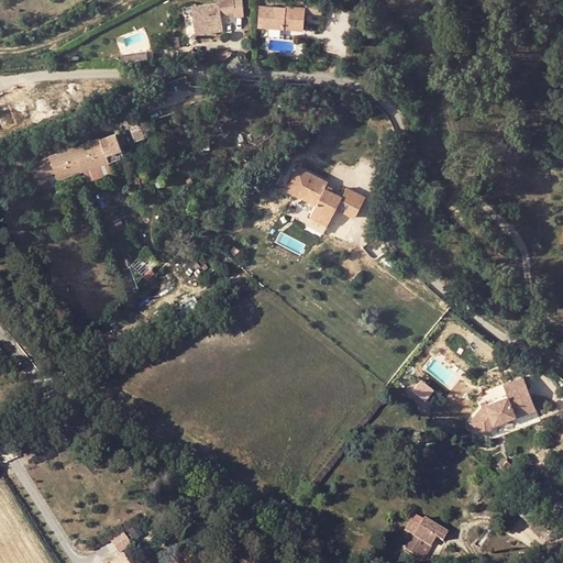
[(219,0),(220,1),(192,4),(195,25),(223,22),(221,14),(236,12),(236,15),(244,14),(243,3),(235,4),(234,0),(219,0)]
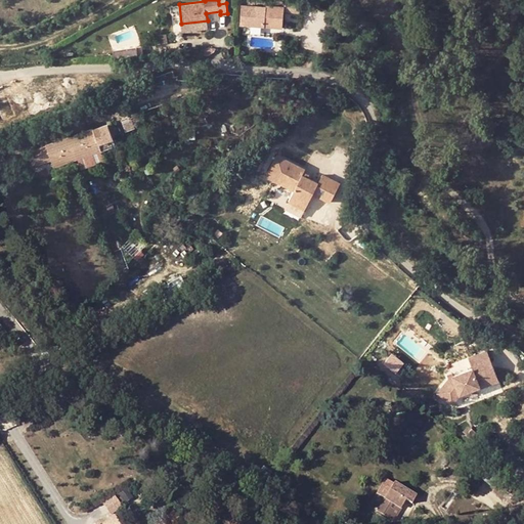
[(251,4),(234,2),(236,23),(263,25),(265,6),(252,5),(251,4)]
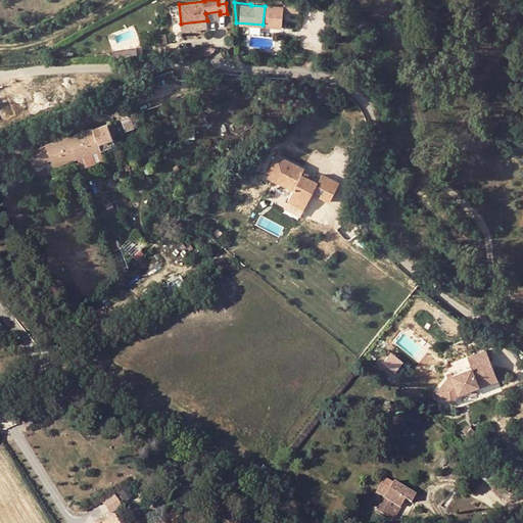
[(300,18),(301,13),(302,8),(285,7),(285,17),(300,18)]
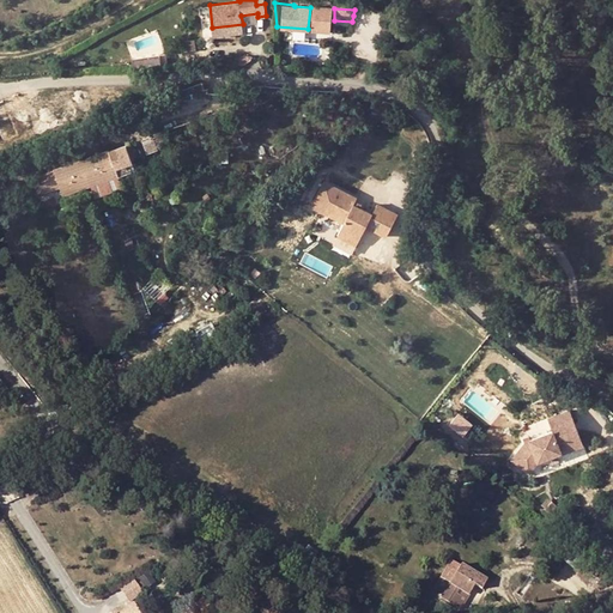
[(243,24),(212,28),(213,37),(244,32),(243,24)]
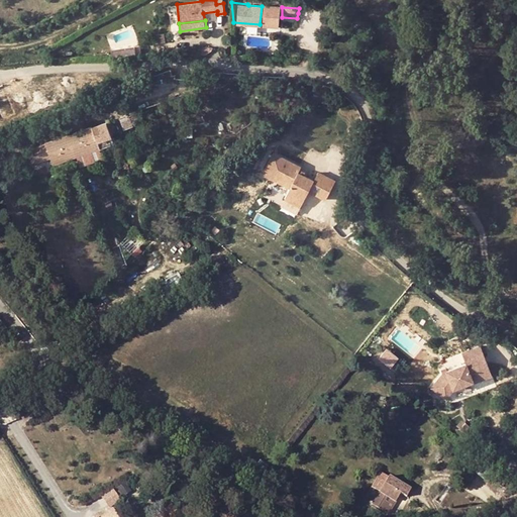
[(353,21),(348,25),(356,35),(364,31),(360,27),(358,28),(353,21)]
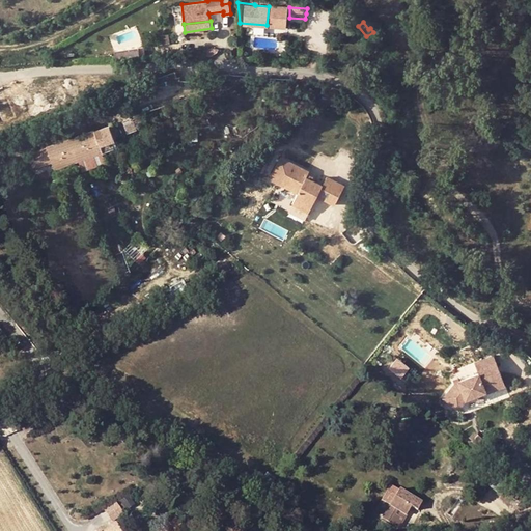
[(107,102),(109,107),(142,94),(139,89),(107,102)]
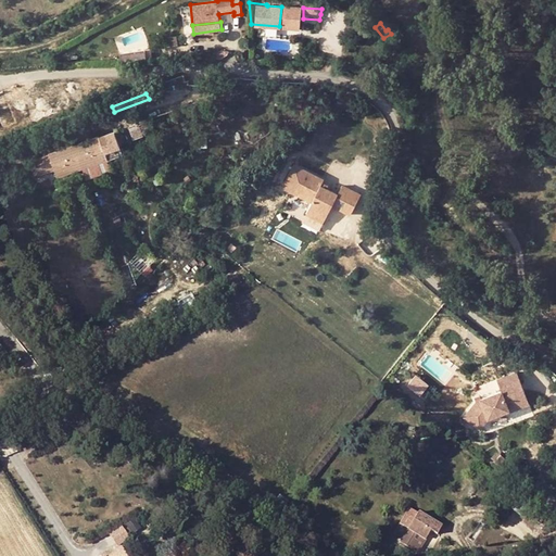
[(89,127),(86,117),(70,123),(74,134),(89,127)]
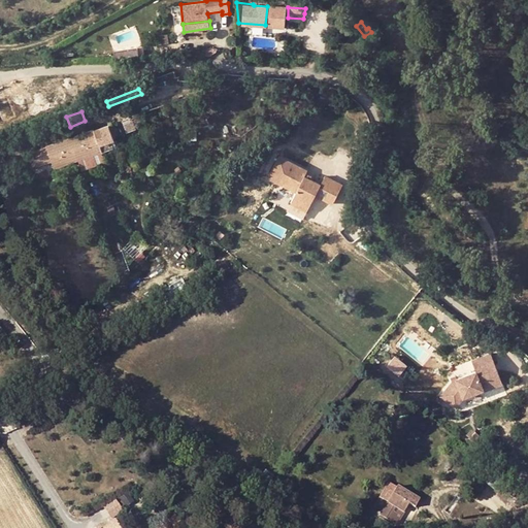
[(122,120),(127,133),(136,129),(131,117),(122,120)]
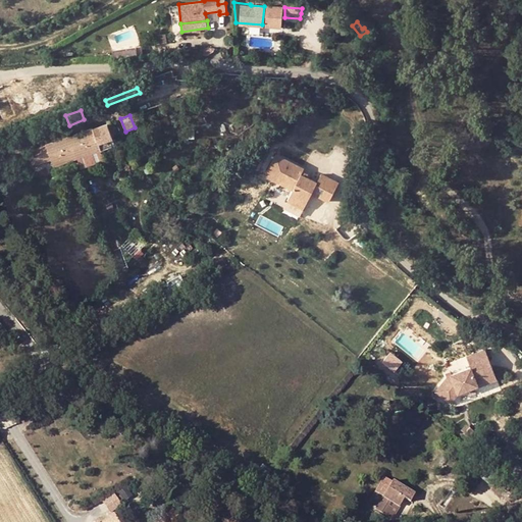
[(73,159),(103,149),(101,141),(113,137),(106,120),(65,135),(73,159)]
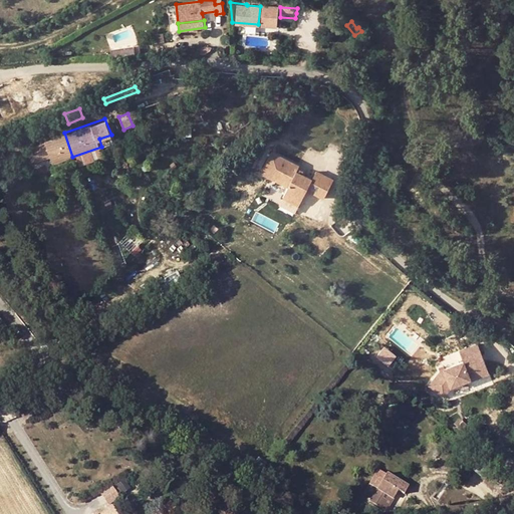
[(53,164),(72,157),(64,133),(31,144),(32,150),(37,162),(51,157),(53,164)]
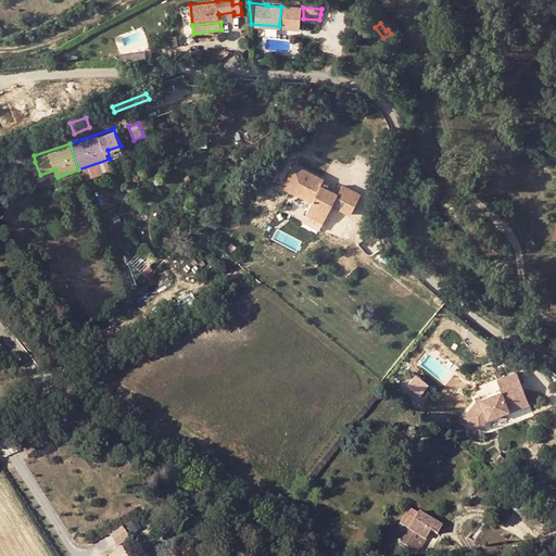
[(108,150),(110,159),(123,154),(123,153),(121,146),(108,150)]
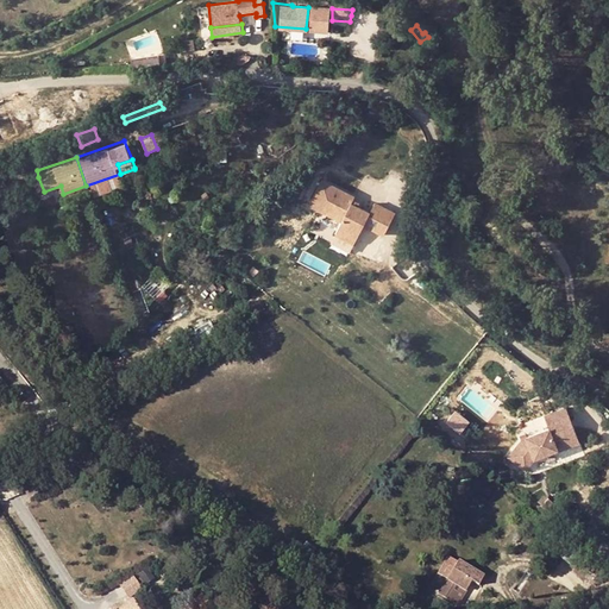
[(37,194),(44,192),(38,177),(32,180),(37,194)]
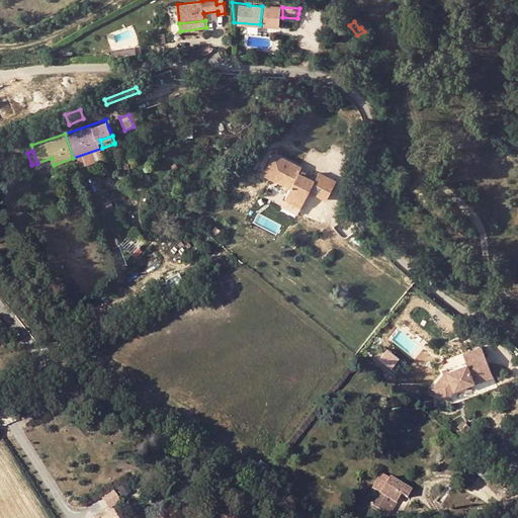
[(306,167),(278,153),(265,175),(295,189),(304,173),(306,167)]
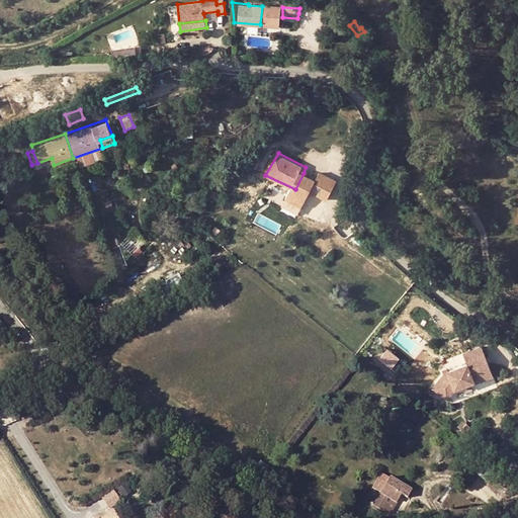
[(318,182),(304,173),(289,199),(306,207),(312,195),(318,182)]
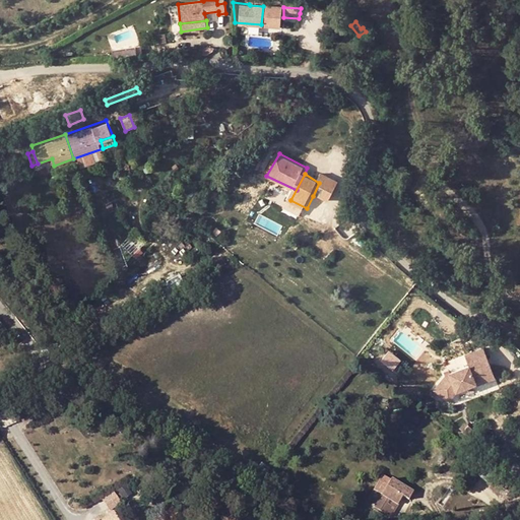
[(342,182),(324,174),(313,196),(330,204),(342,182)]
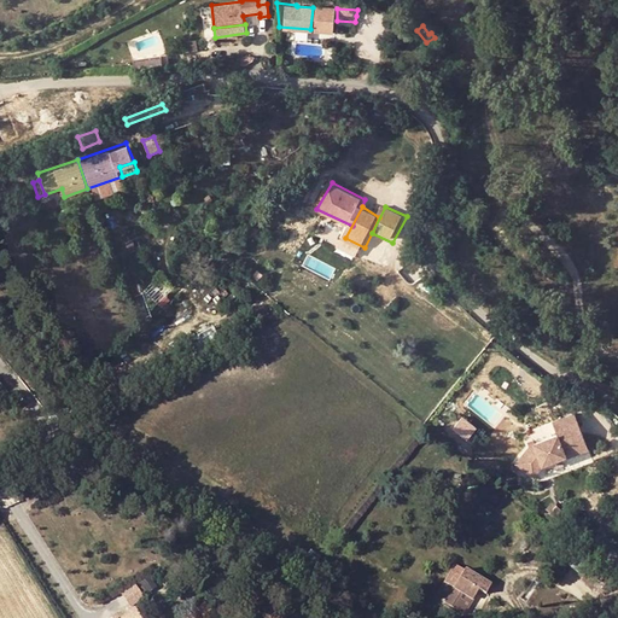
[(573,412),(549,418),(567,458),(589,450),(573,412)]
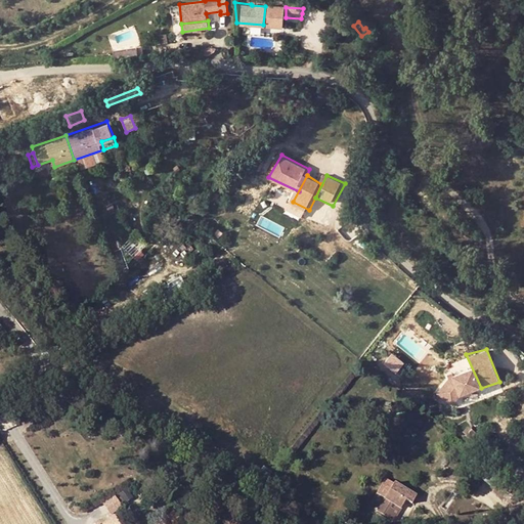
[(449,377),(435,393),(452,407),(463,393),(478,385),(471,367),(449,377)]
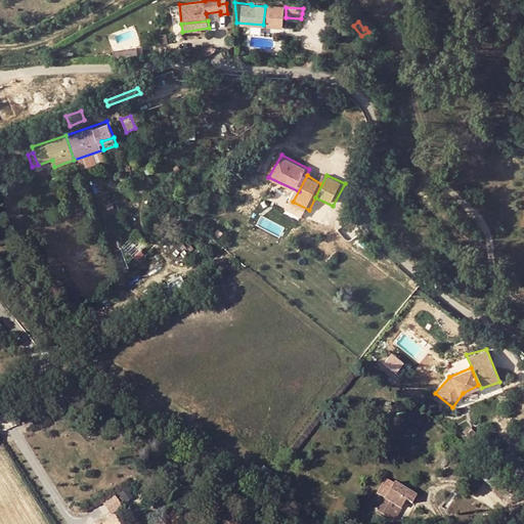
[(486,483),(492,474),(477,462),(470,472),(486,483)]
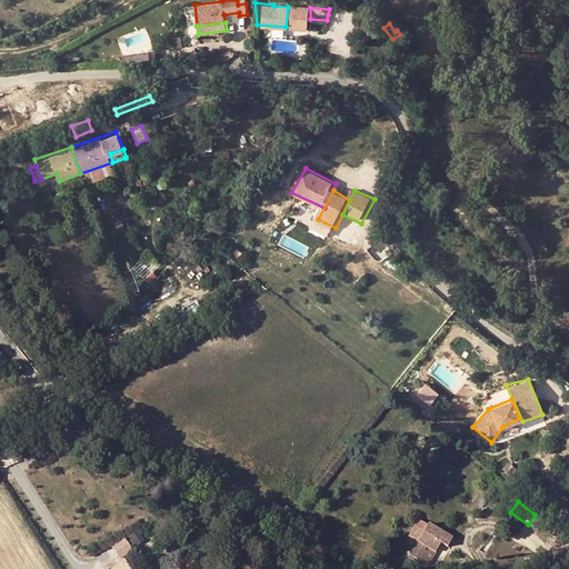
[(409,555),(428,523),(419,518),(400,550),(409,555)]
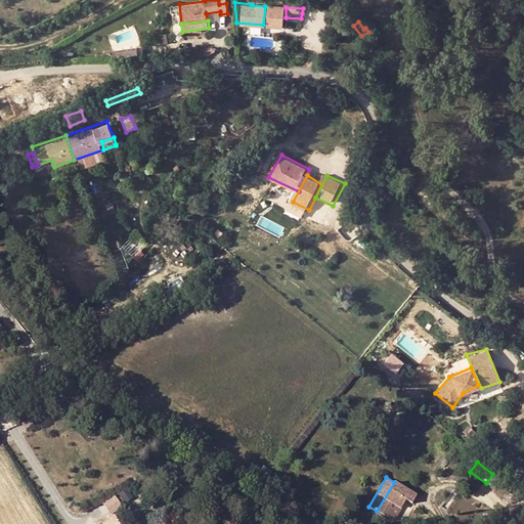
[(394,482),(377,511),(394,522),(405,500),(411,505),(417,495),(394,482)]
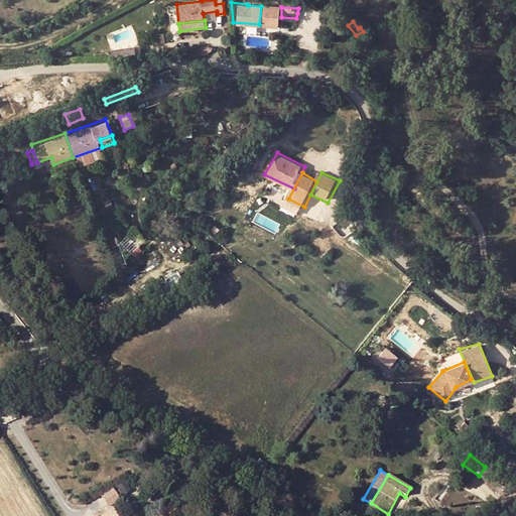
[(124,496),(117,485),(106,493),(112,503),(124,496)]
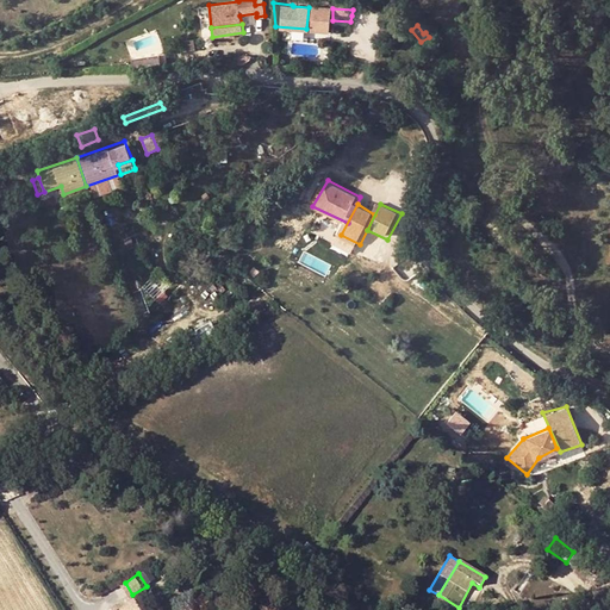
[(518,597),(533,579),(527,576),(514,593),(518,597)]
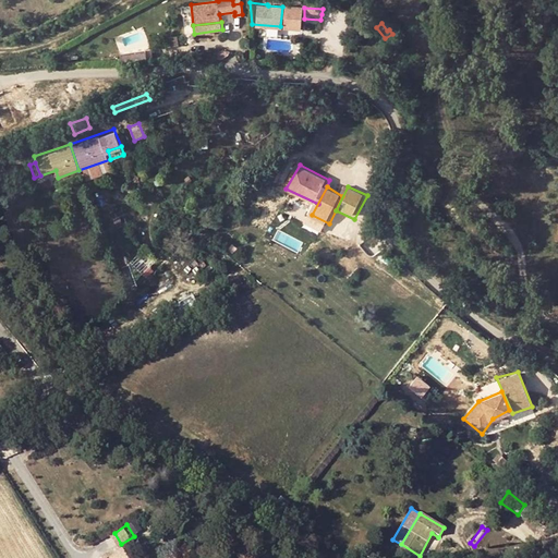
[(184,543),(178,549),(183,557),(191,550),(184,543)]
